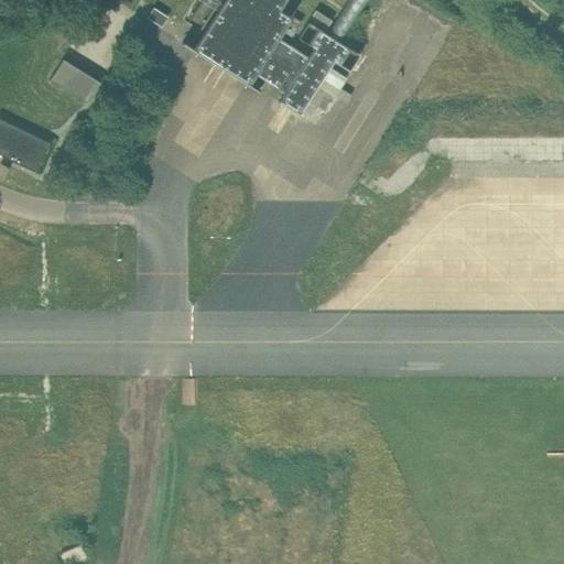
[(299,115),(318,85),(335,95),(336,94),(344,83),(347,77),(329,66),(334,60),(349,69),(359,53),(327,32),(307,20),(297,36),(313,46),(307,55),(275,35),(289,14),(275,6),(279,0),(280,0),(283,2),(284,0),(226,0),(196,47),(184,40),(187,34),(187,33),(182,42),(259,90),(264,83),(263,82),(259,88),(247,80),(252,72),(284,91),(278,101),(299,115)]
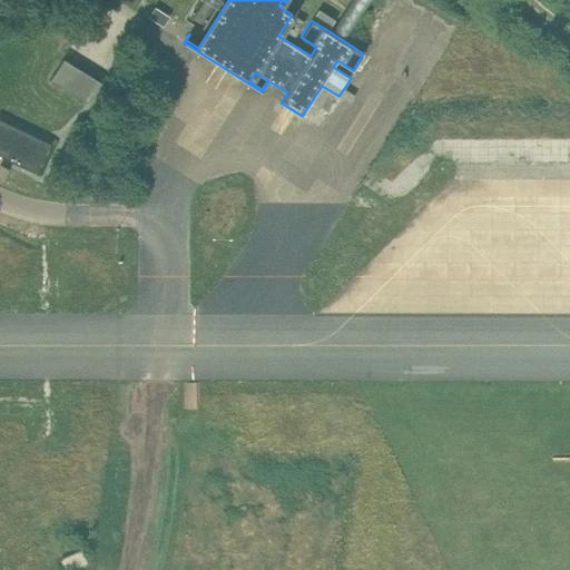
[(169,17),(155,8),(149,17),(163,26),(169,17)]
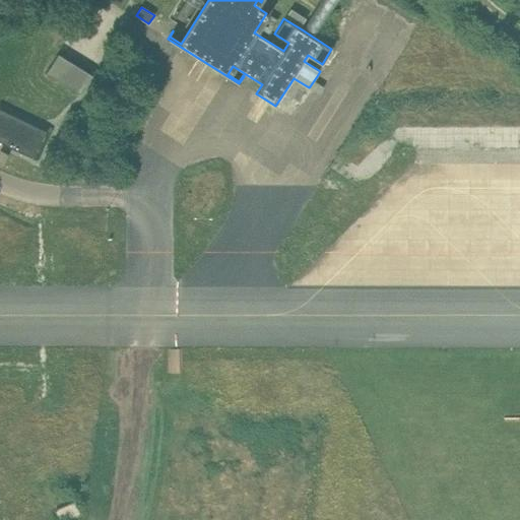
[(306,18),(303,17),(290,9),(285,17),(301,26),(306,18)]
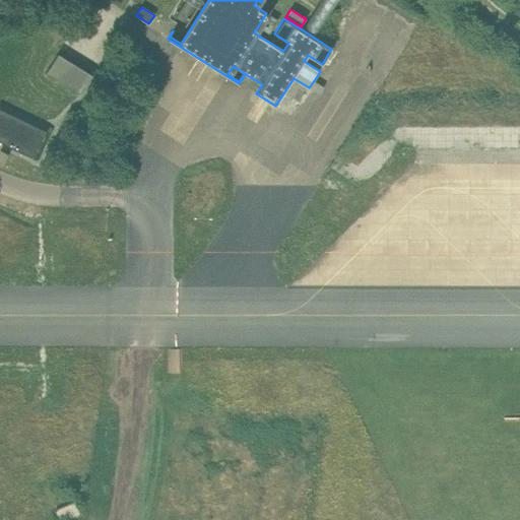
[(268,34),(277,20),(270,15),(262,29),(268,34)]
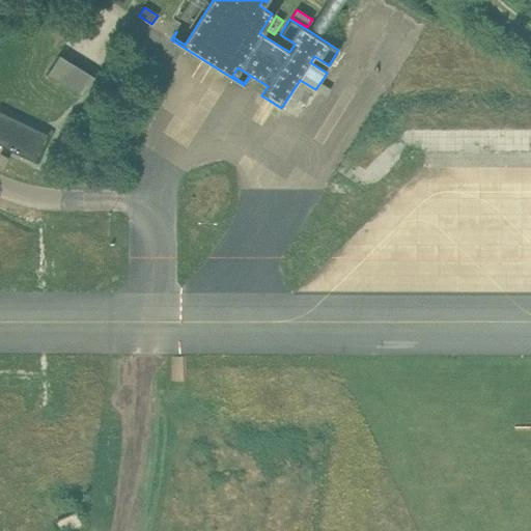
[(58,55),(47,74),(82,96),(93,78),(58,55)]
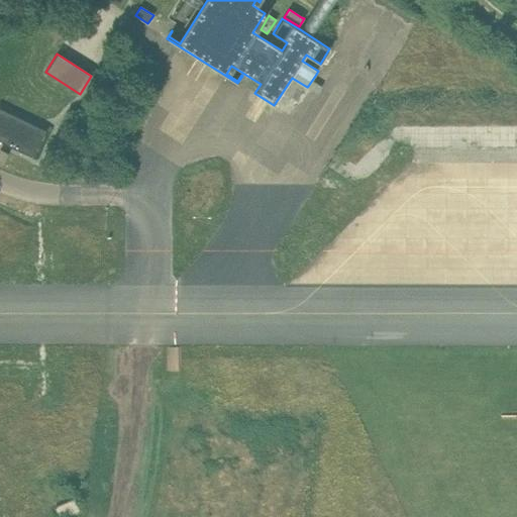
[(322,81),(317,78),(315,76),(308,86),(315,91),(322,81)]
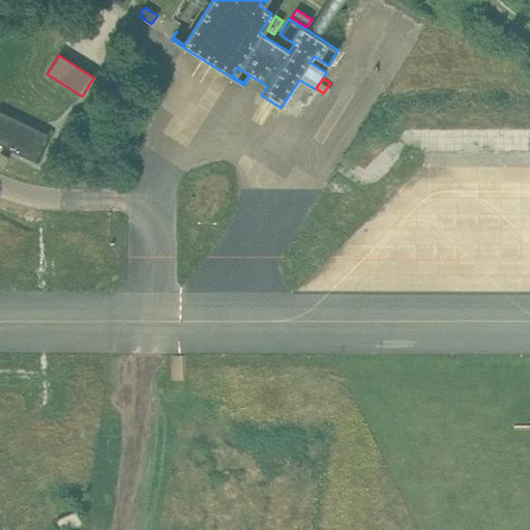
[(47,134),(0,111),(0,145),(33,162),(47,134)]
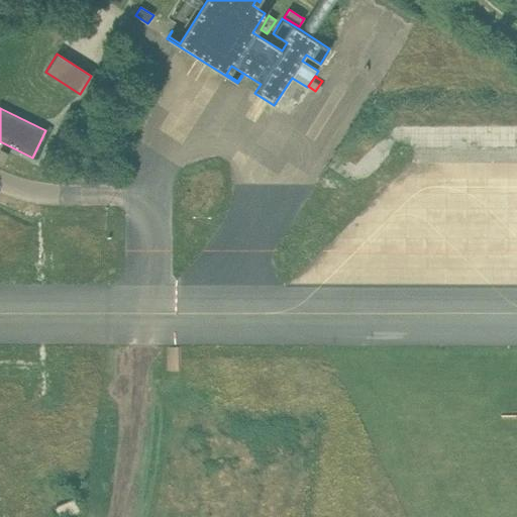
[(56,507),(57,511),(60,516),(63,516),(79,510),(74,500),(56,507)]
